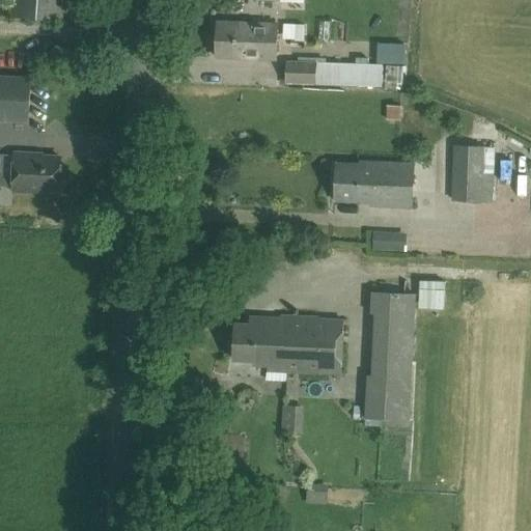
[(67,21),(68,0),(9,0),(9,17),(67,21)]
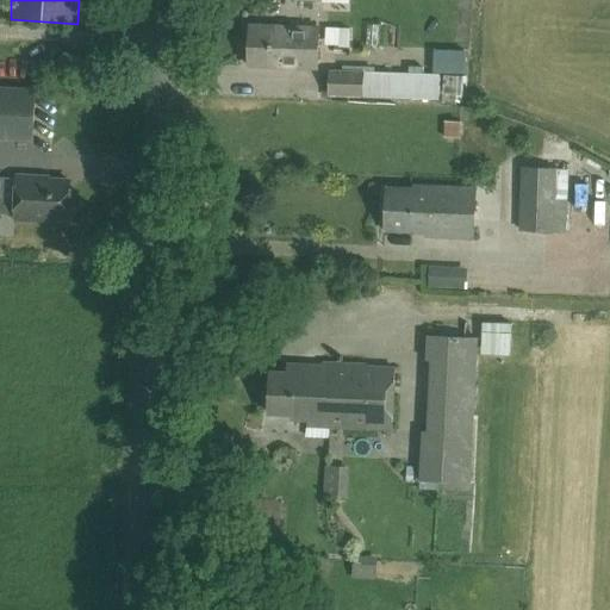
[(329,22),(328,39),(350,39),(350,22),(329,22)]
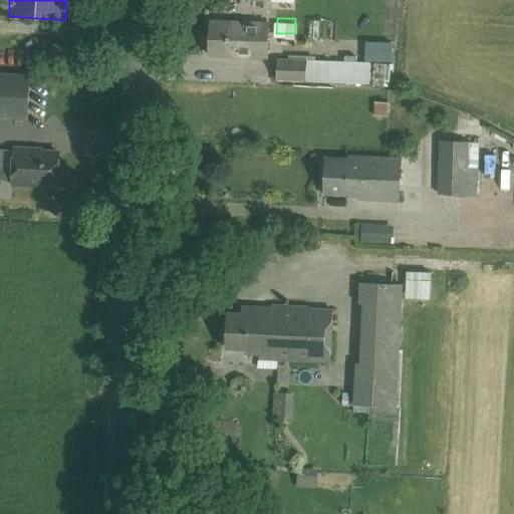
[(267,58),(269,24),(211,21),(209,55),(267,58)]
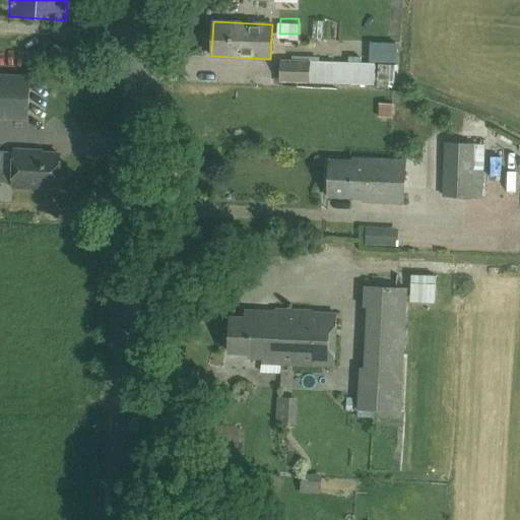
[(345,62),(338,62),(311,60),(280,59),(280,80),(310,82),(310,81),(344,82),(344,80),(370,81),(371,63),(345,62)]
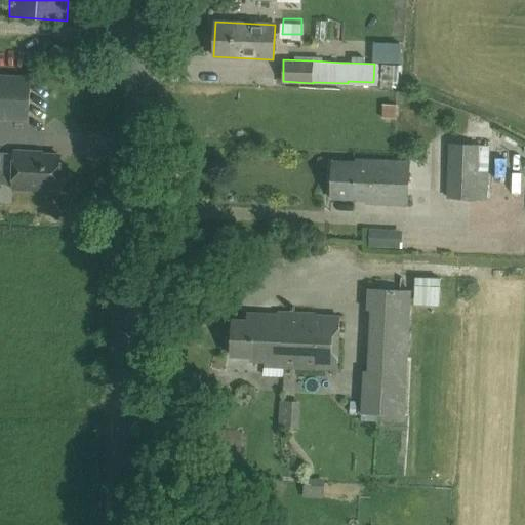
[(382,65),(381,80),(398,81),(399,66),(382,65)]
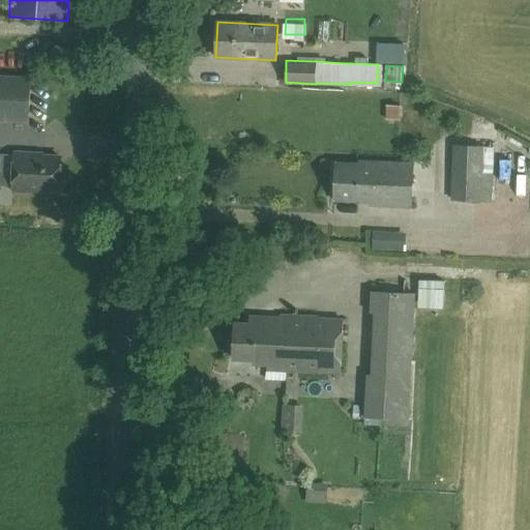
[(180,79),(198,79),(198,67),(180,67),(180,79)]
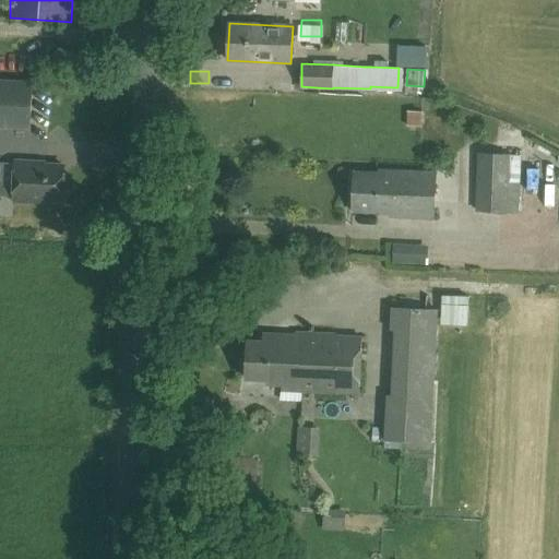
[(0,126),(9,127),(10,83),(0,82),(0,126)]
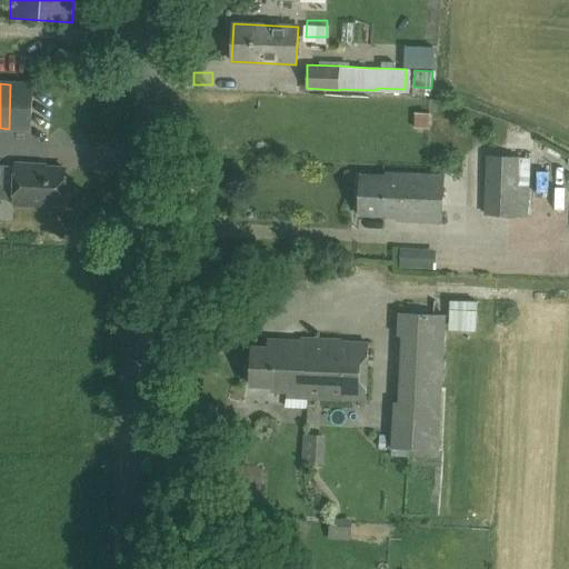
[(10,85),(9,129),(31,129),(33,86),(10,85)]
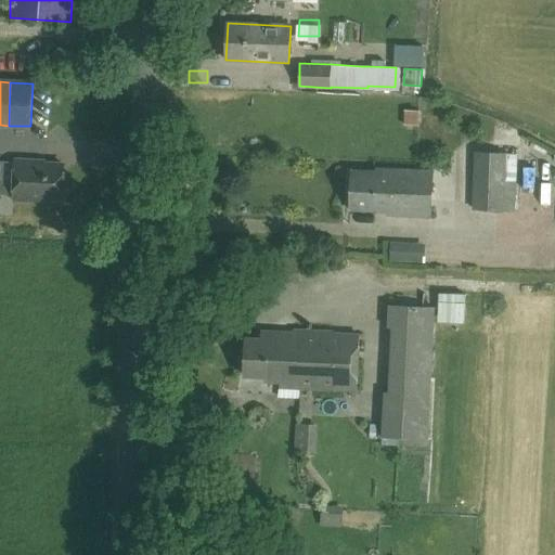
[(505,209),(507,153),(475,152),(473,209),(505,209)]
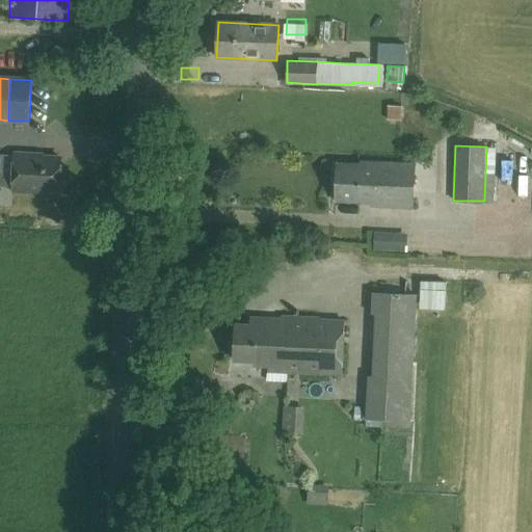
[(59,191),(61,158),(33,156),(33,155),(15,154),(14,175),(0,174),(0,186),(14,187),(12,191),(37,191),(37,190),(59,191)]
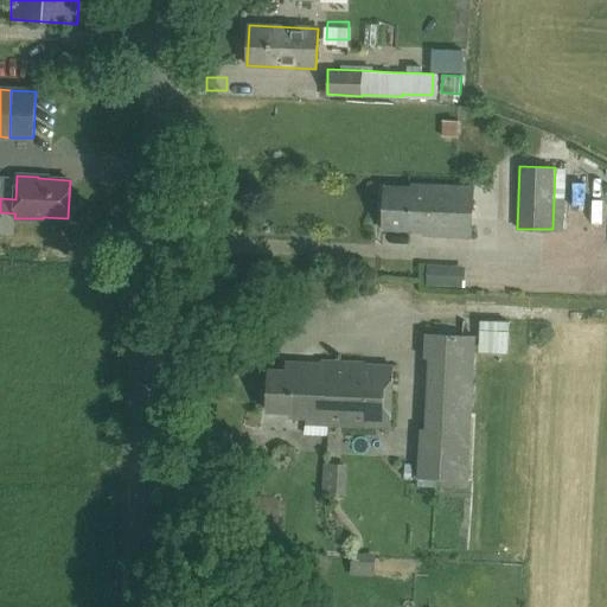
[(471,237),(473,186),(411,184),(411,186),(385,185),(383,229),(422,231),(422,235),(471,237)]
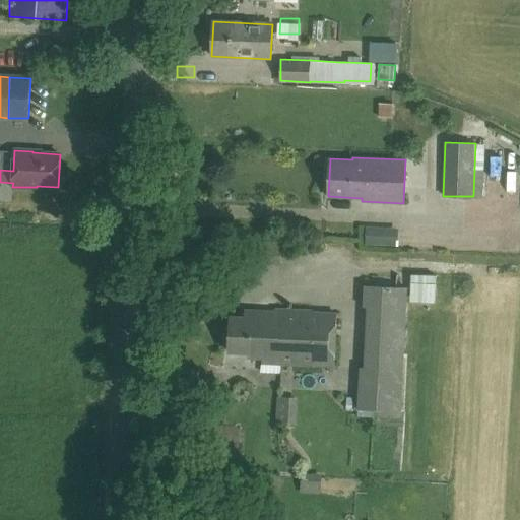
[(401,411),(406,287),(364,285),(363,307),(367,308),(364,367),(360,367),(358,409),(401,411)]
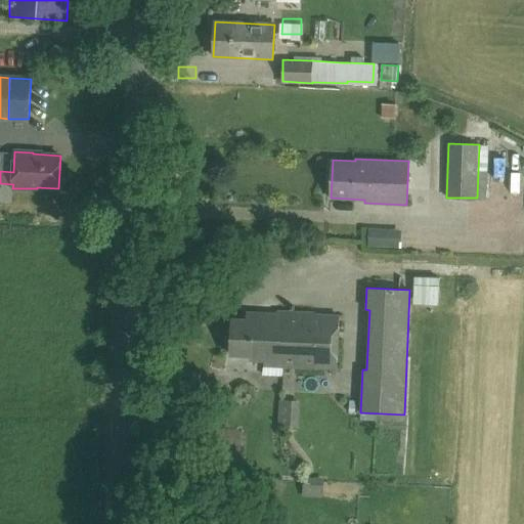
[(336,369),(339,314),(263,310),(263,312),(252,312),(252,319),(232,318),(231,355),(250,355),(250,360),(264,361),(264,366),(336,369)]
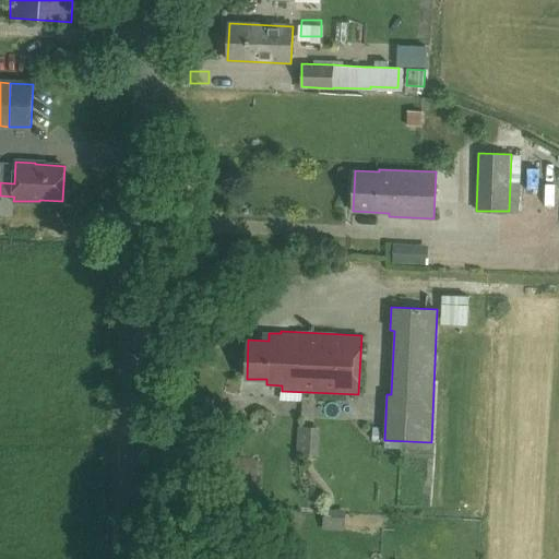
[(325,512),(325,523),(339,524),(339,512),(325,512)]
